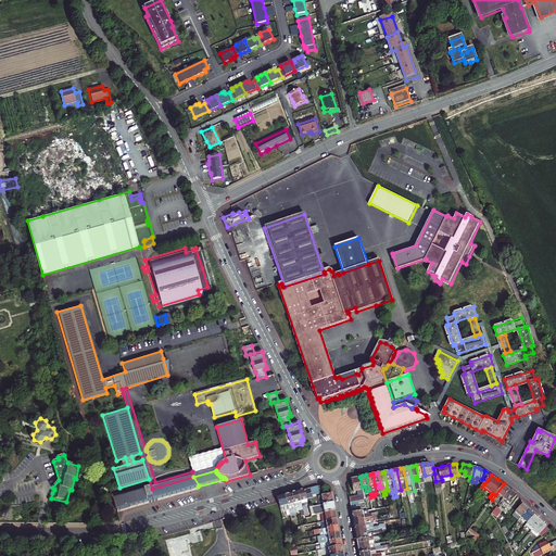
[(125,493),(112,496),(115,504),(118,512),(198,489),(198,487),(199,485),(193,477),(152,489),(150,489),(150,487),(144,489),(144,490),(126,495),(125,493)]
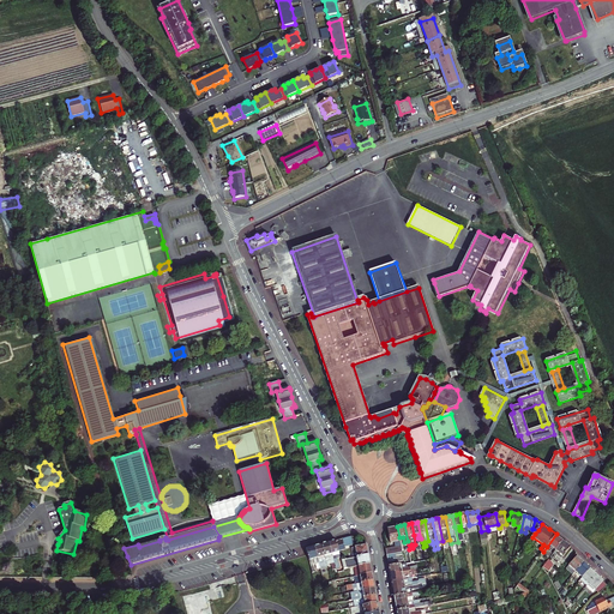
[(392,528),(387,528),(390,543),(393,542),(395,547),(386,548),(387,554),(403,552),(399,537),(397,527),(395,527),(392,528)]
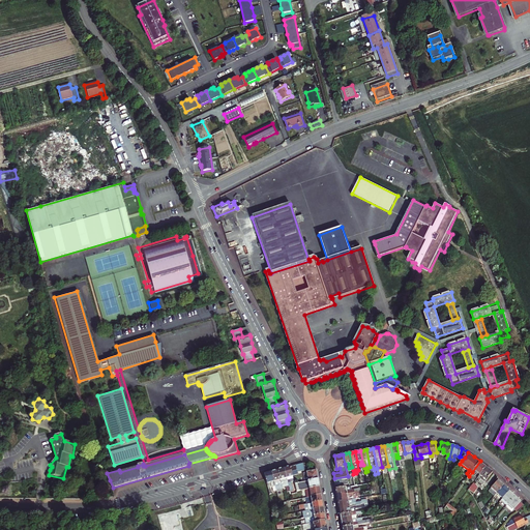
[(477,471),(480,474),(487,466),(483,464),(480,461),(472,472),(475,474),(477,471)]
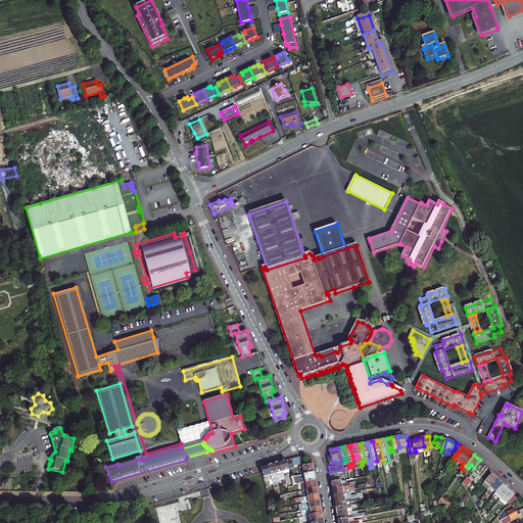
[(294,465),(301,463),(299,457),(292,458),(293,464),(294,465)]
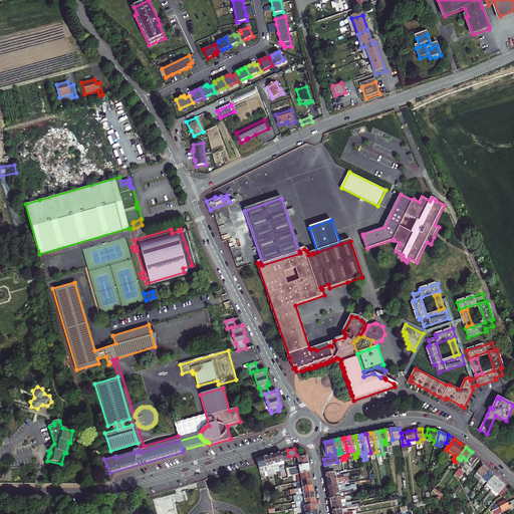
[(283,465),(285,465),(284,460),(283,458),(283,457),(282,452),(278,453),(275,454),(281,474),(281,476),(285,475),(283,465)]
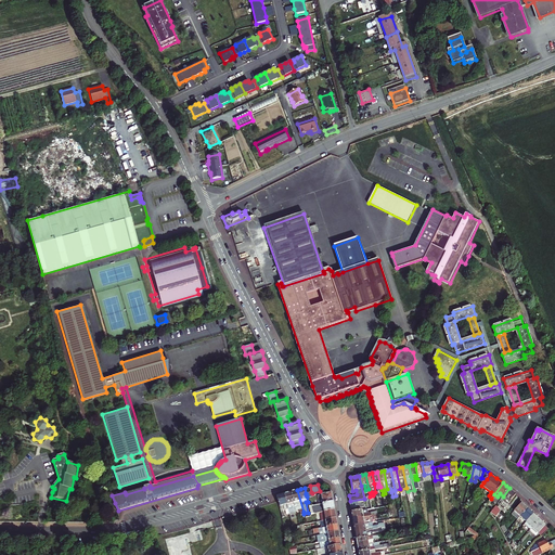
[(503,497),(511,502),(517,493),(514,491),(510,488),(503,497)]
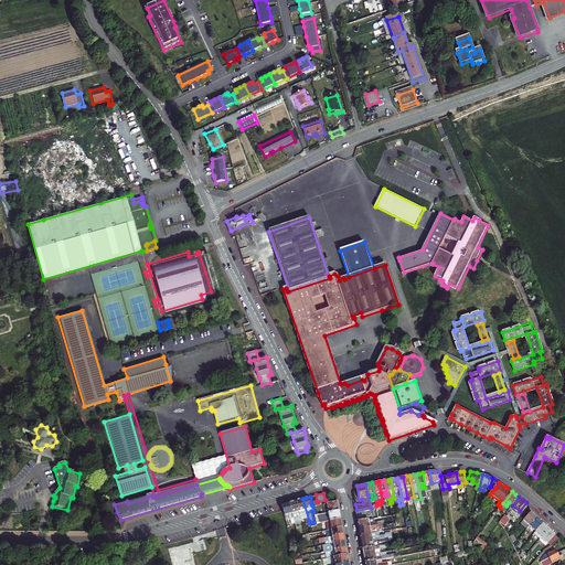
[(306,522),(309,521),(302,499),(300,499),(297,500),(301,518),(305,516),(306,522)]
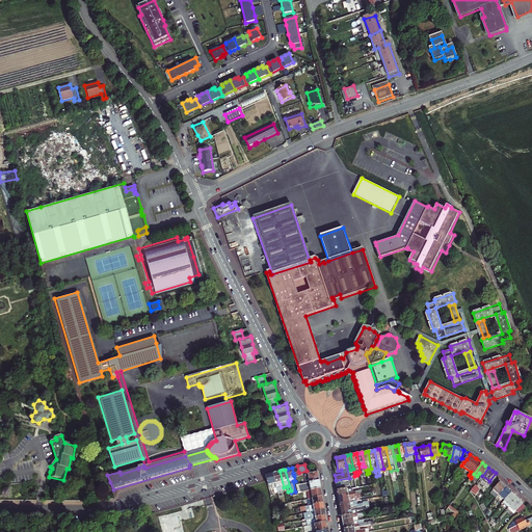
[(284,487),(280,471),(275,472),(272,473),(275,486),(276,491),(284,489),(284,487)]
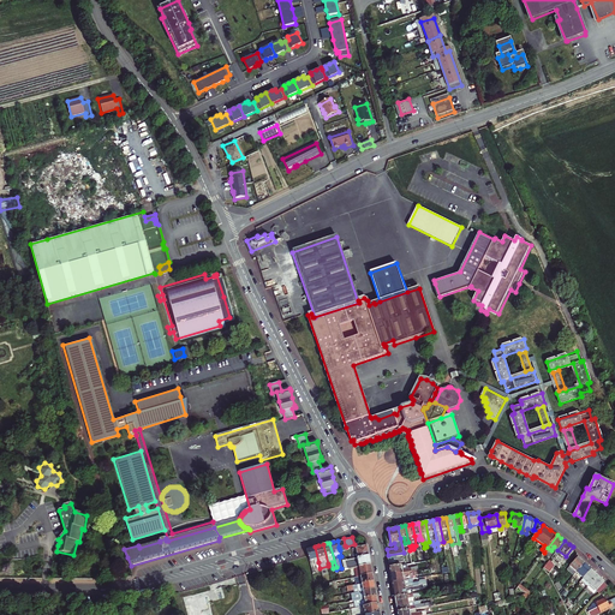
[(368,544),(357,547),(353,548),(354,559),(369,555),(369,550),(368,544)]
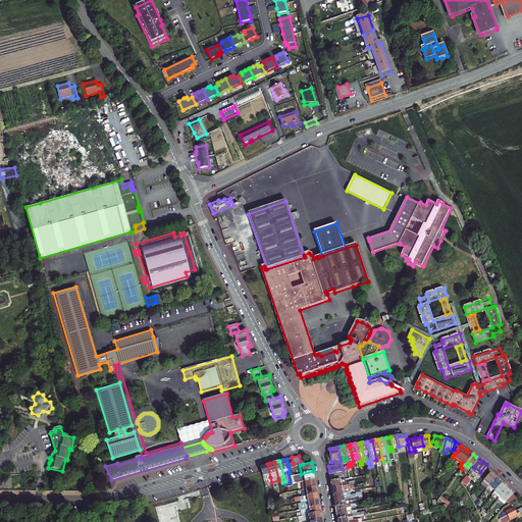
[(265,478),(270,477),(267,464),(264,465),(260,466),(262,472),(265,485),(267,484),(265,478)]
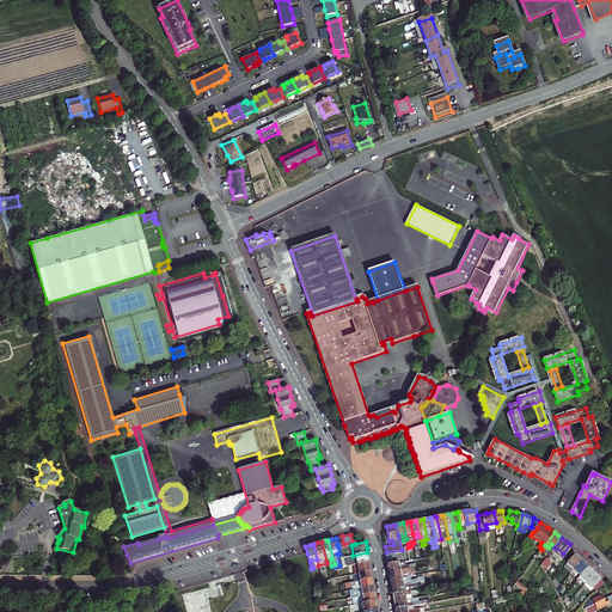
[(353,556),(341,557),(343,567),(353,564),(369,561),(368,558),(367,552),(353,556)]
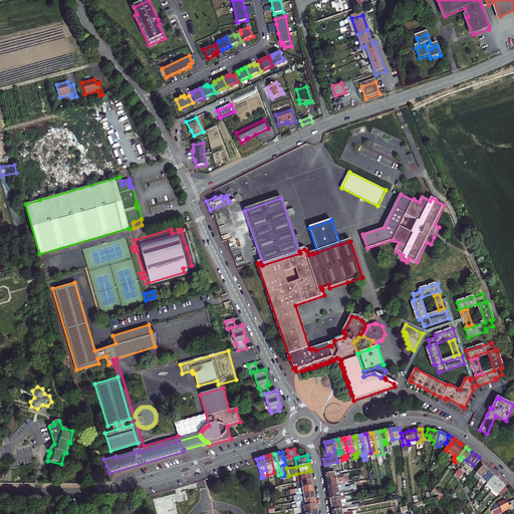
[(477,472),(482,477),(489,471),(486,468),(483,466),(477,472)]
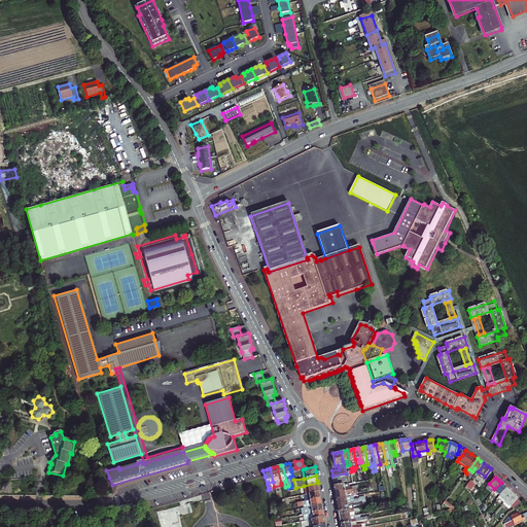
[(475,482),(472,480),(467,486),(472,489),(477,484),(475,482)]
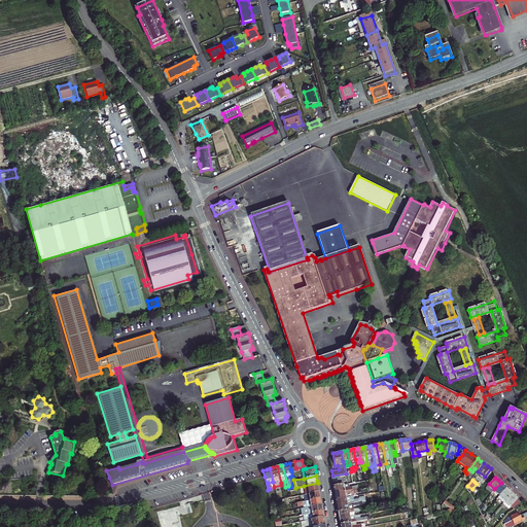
[(350,484),(341,485),(341,482),(334,483),(335,488),(336,492),(359,488),(358,485),(350,487),(350,484)]
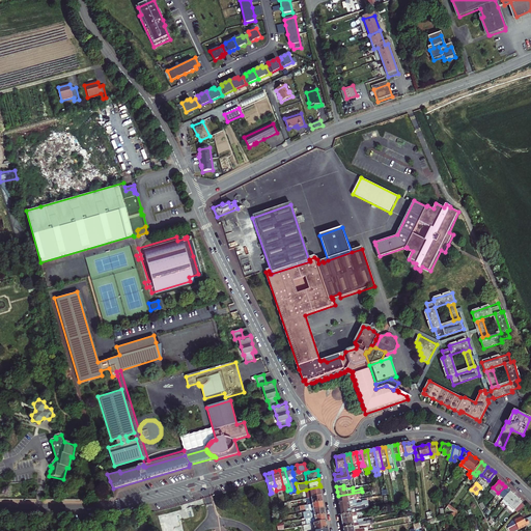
[(306,490),(307,498),(322,495),(320,492),(320,486),(306,490)]
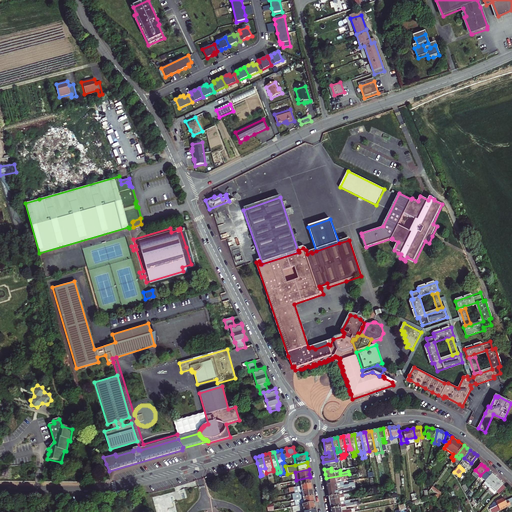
[(486,480),(492,473),(489,471),(487,469),(480,475),(486,480)]
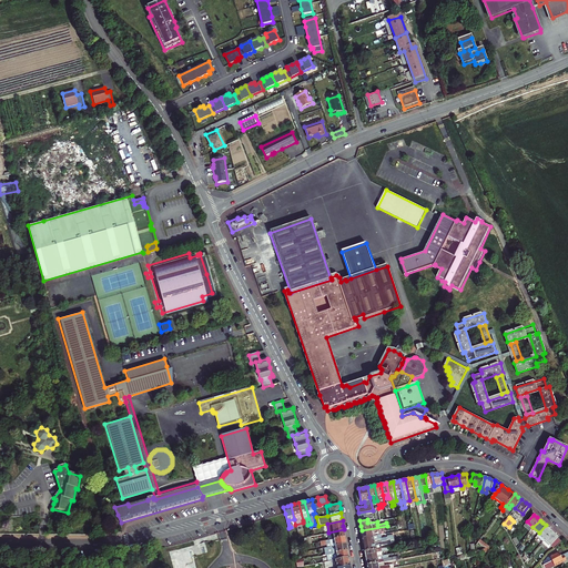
[(537,535),(544,540),(551,531),(549,528),(546,525),(539,533),(537,535)]
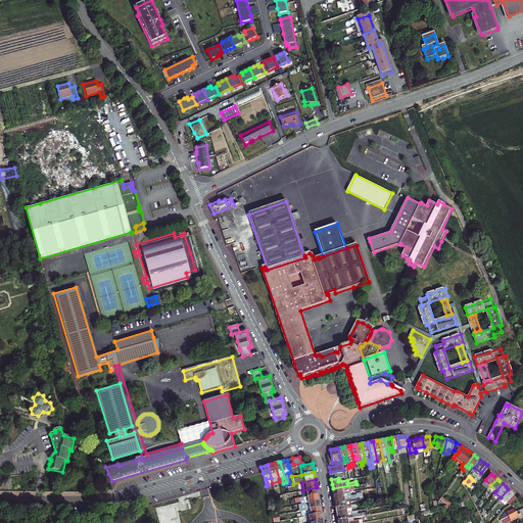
[(334,492),(334,495),(351,491),(351,488),(357,487),(357,484),(333,488),(334,492)]
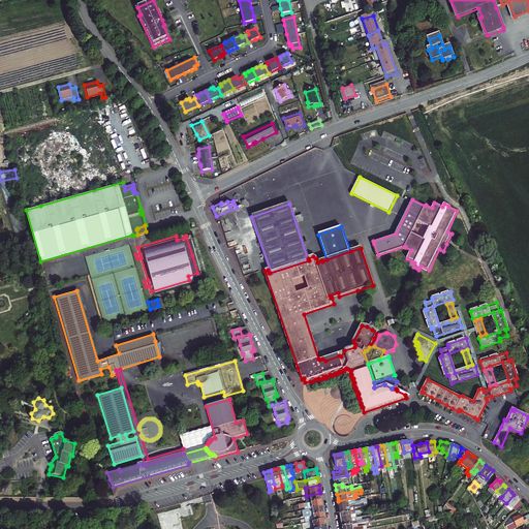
[(321,497),(320,493),(306,496),(304,496),(305,498),(306,503),(321,500),(321,497)]
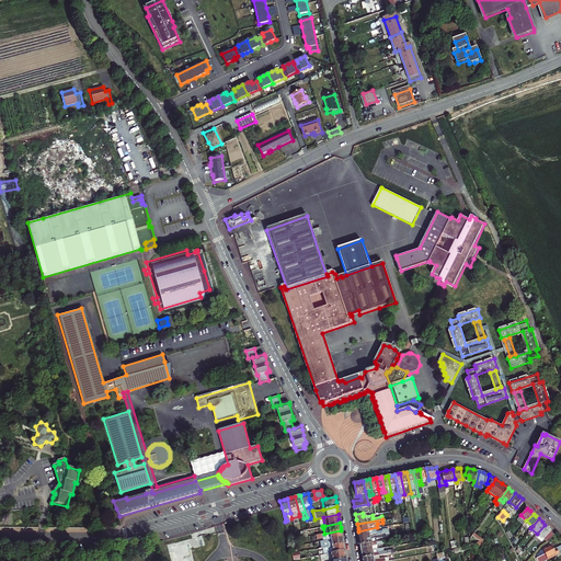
[(549,541),(556,534),(550,529),(545,525),(537,534),(536,535),(541,539),(544,537),(549,541)]
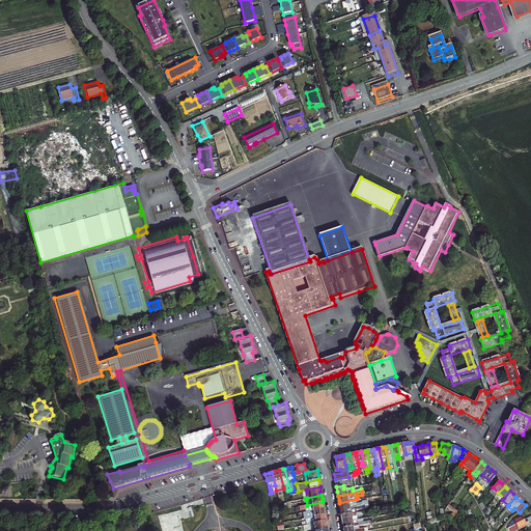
[(340,506),(340,509),(366,504),(369,504),(368,500),(363,501),(363,502),(358,503),(357,499),(339,503),(340,506)]
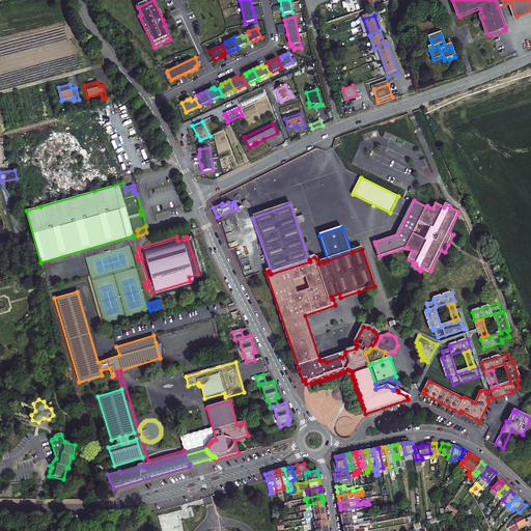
[(306,511),(324,508),(324,505),(323,502),(307,505),(300,506),(301,509),(306,508),(306,511)]
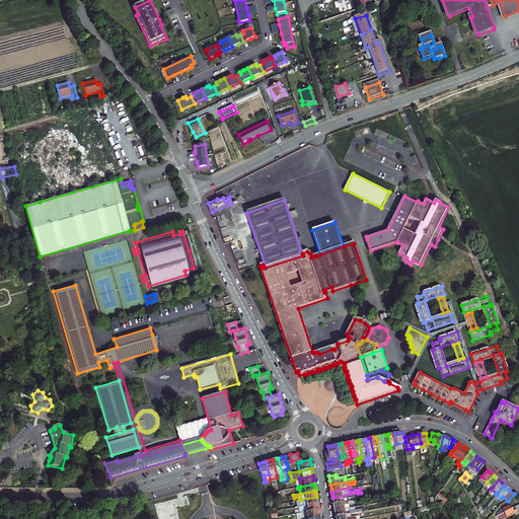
[(334,501),(335,504),(349,501),(350,501),(349,498),(358,497),(358,493),(332,498),(334,501)]
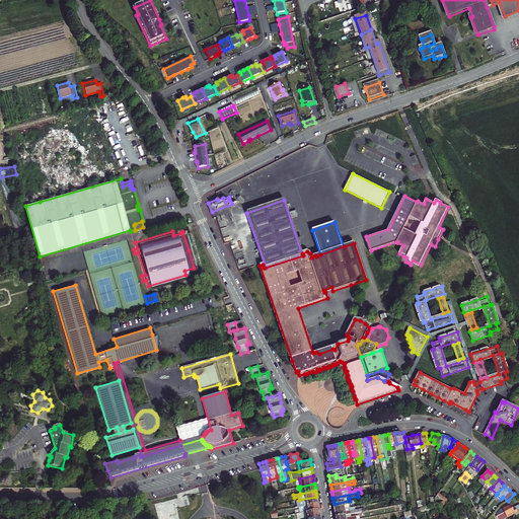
[(297,500),(298,507),(317,503),(317,500),(316,497),(299,500),(297,500)]
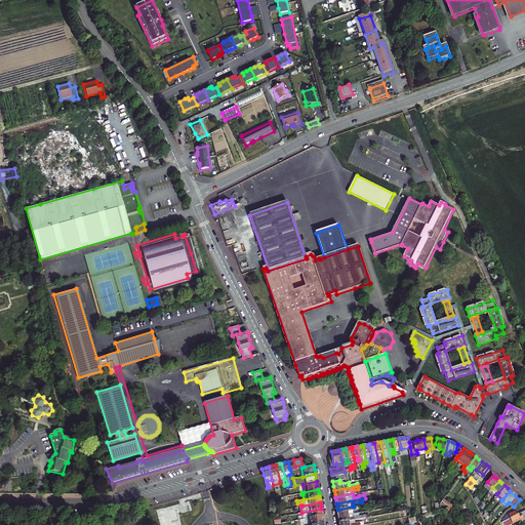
[(353,507),(338,510),(338,513),(339,516),(349,515),(348,511),(354,510),(353,507)]
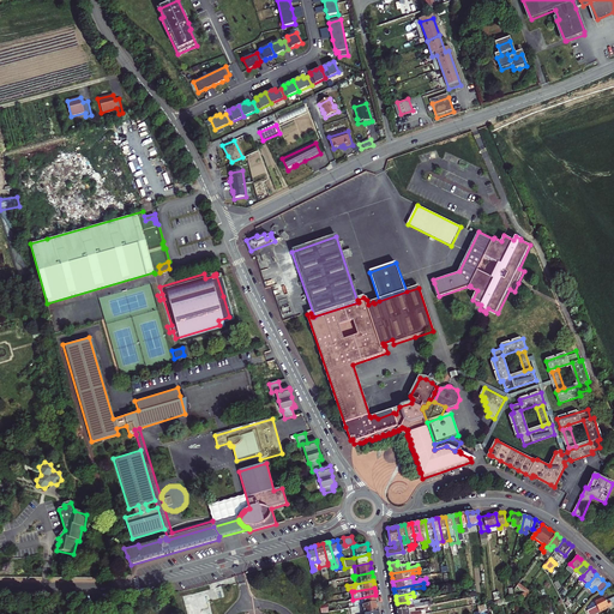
[(375,595),(353,600),(351,600),(353,607),(377,602),(377,600),(375,595)]
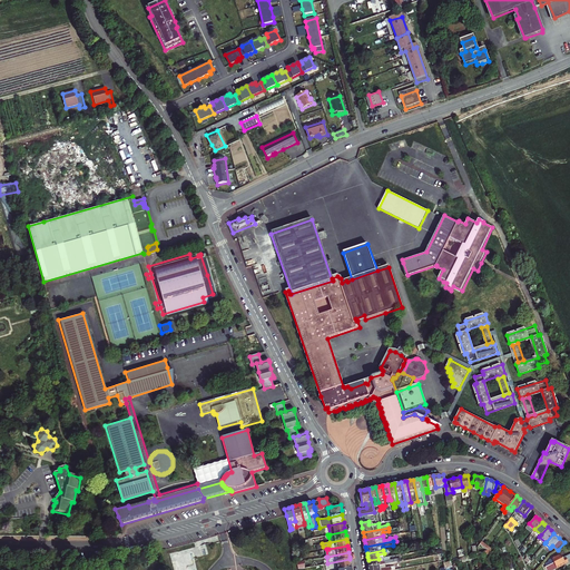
[(561,553),(552,558),(554,562),(546,567),(547,569),(551,569),(569,560),(569,559),(569,558),(569,553),(567,556),(568,557),(563,559),(563,558),(561,553)]
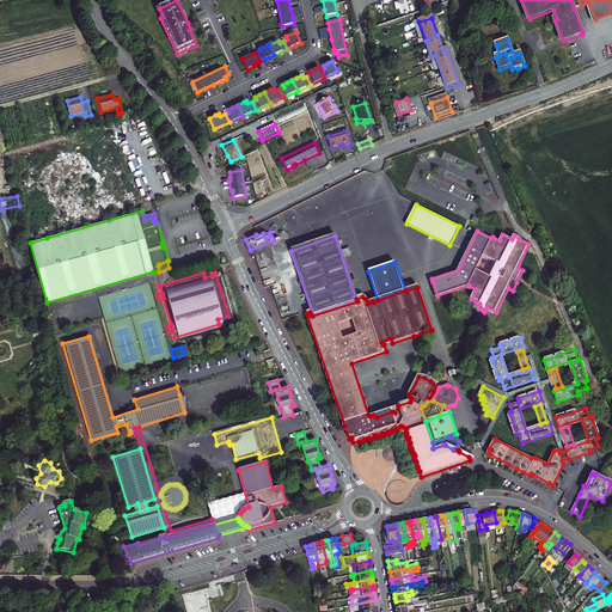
[(407,600),(396,601),(396,605),(397,609),(414,606),(420,605),(432,603),(430,599),(420,601),(418,598),(412,599),(407,600)]
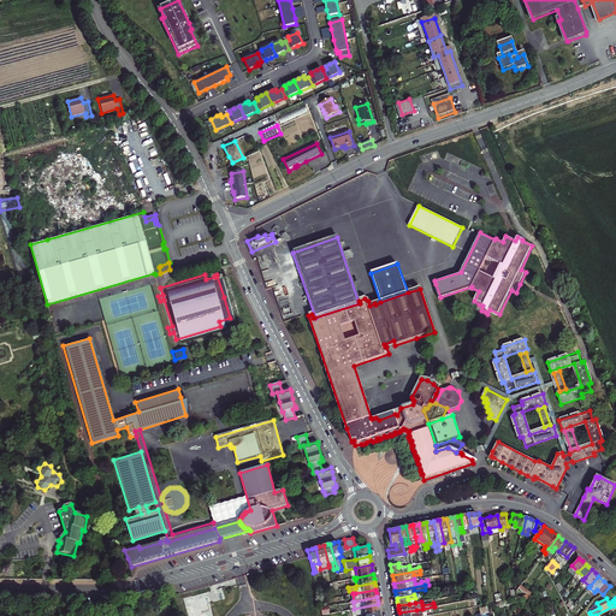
[(379,610),(378,604),(354,609),(350,610),(350,615),(372,615),(380,615),(379,610)]
